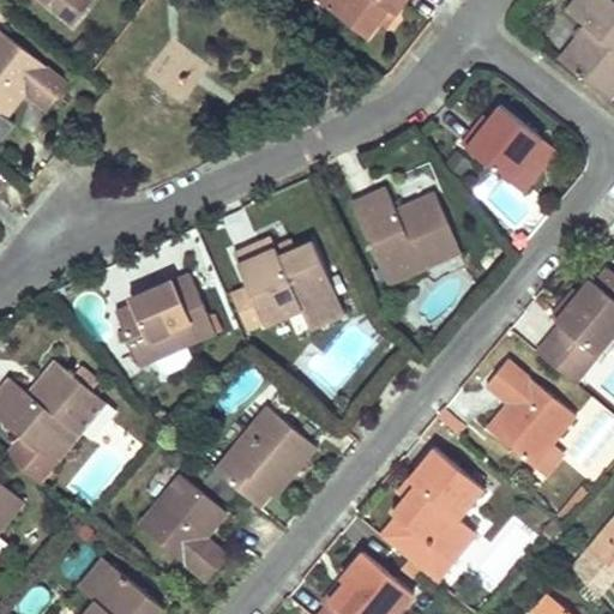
[(89,0),(35,0),(68,26),(89,0)]
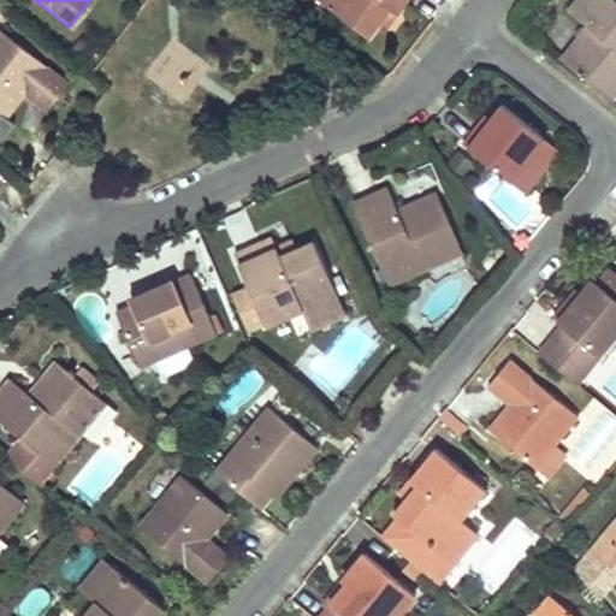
[(326,0),(371,36),(383,21),(395,6),(400,11),(408,0),(326,0)]
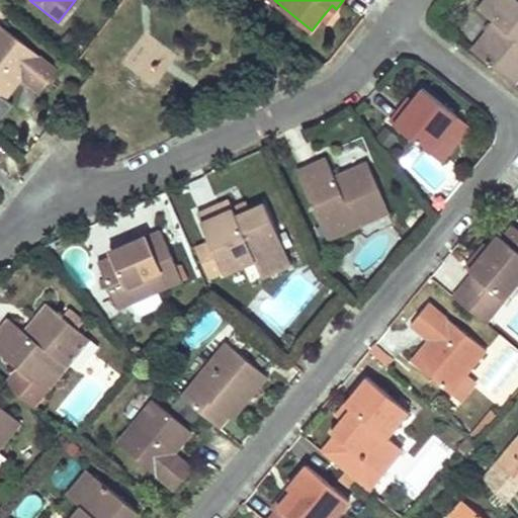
[(517,0),(485,0),(478,9),(486,15),(494,21),(471,49),(517,85),(517,82),(517,0)]
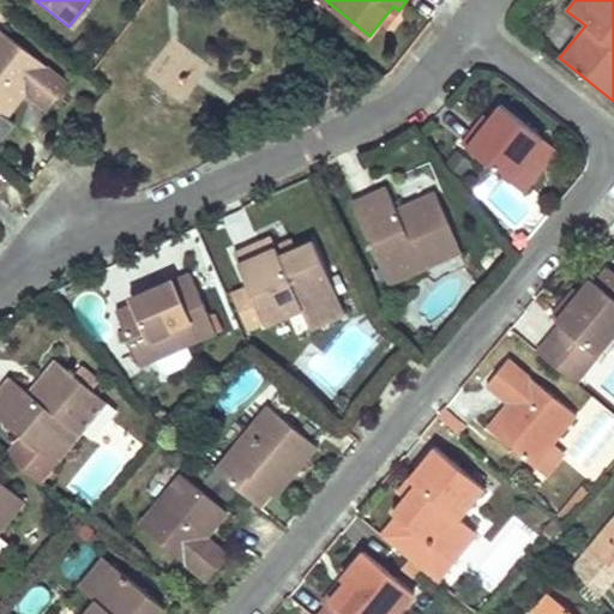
[(381,20),(387,24),(398,11),(393,6),(381,20)]
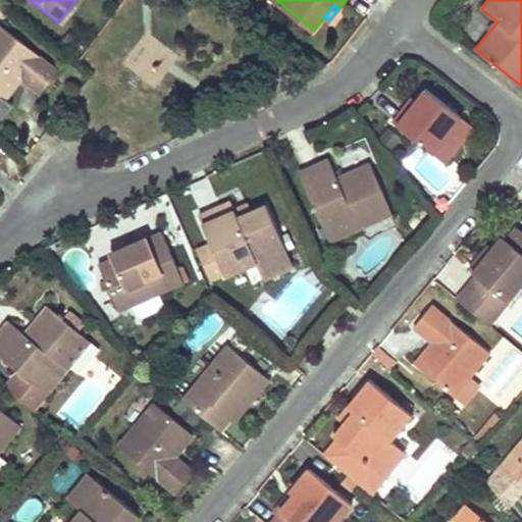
[(0,99),(4,103),(22,81),(40,95),(58,72),(0,25),(0,99)]
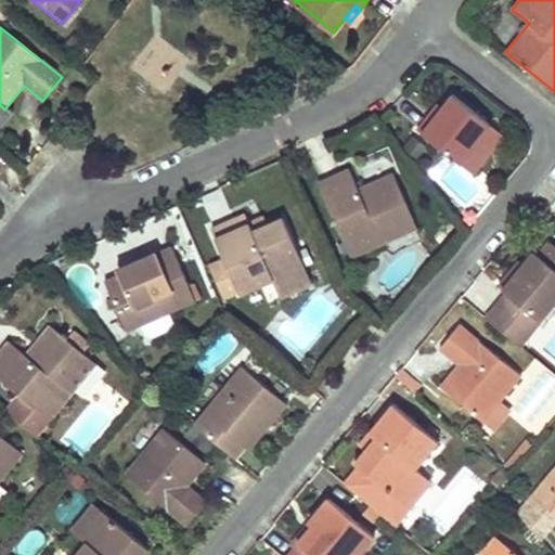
[(423,133),(442,150),(461,166),(473,176),(505,137),(494,128),(452,91),(430,117),(435,120),(423,133)]
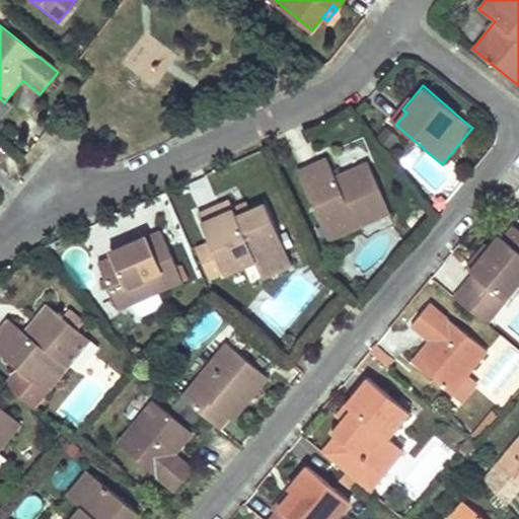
[(390,210),(379,184),(367,159),(335,173),(325,154),(296,167),(327,238),(390,210)]
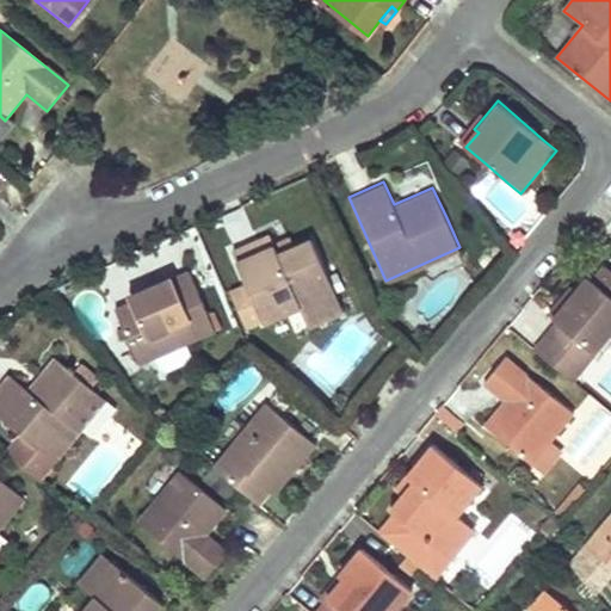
[(304,309),(339,295),(314,238),(297,245),(282,251),(278,242),(271,228),(234,246),(248,278),(264,315),(265,319),(302,303),(304,309)]
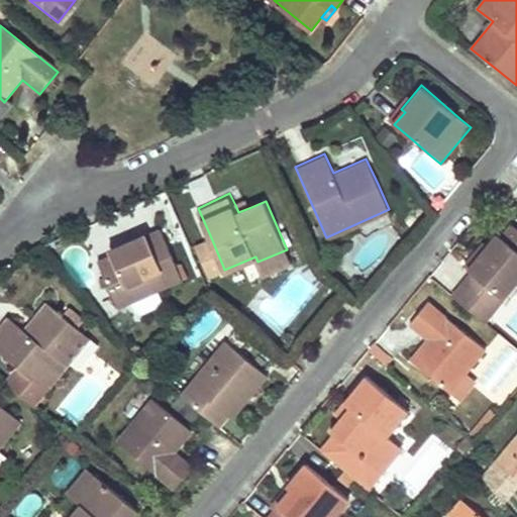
[(251,207),(248,199),(235,205),(238,212),(251,207)]
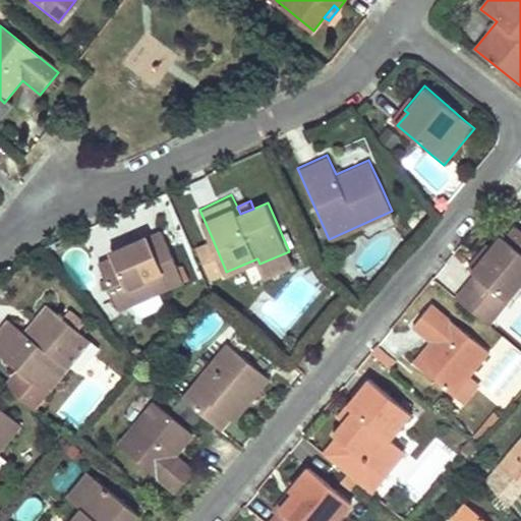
[(457,299),(489,326),(520,286),(520,226),(519,225),(509,237),(504,234),(485,256),(480,252),(469,267),(478,273),(457,299)]
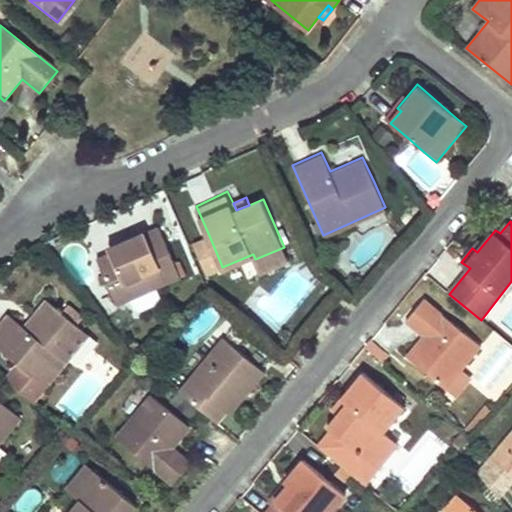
[(111,251),(104,254),(97,257),(117,303),(181,275),(159,224),(109,246),(111,251)]
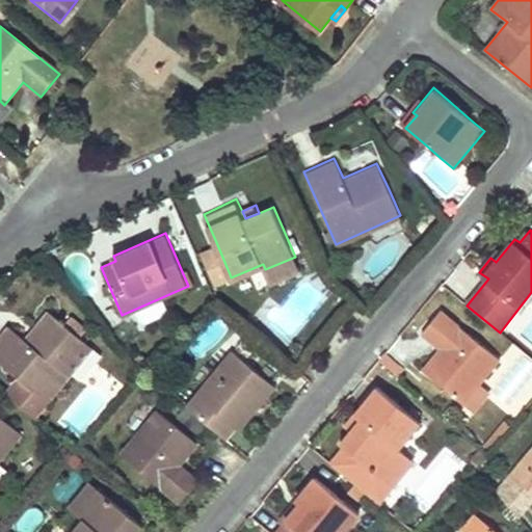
[(216,281),(230,274),(216,242),(202,248),(216,281)]
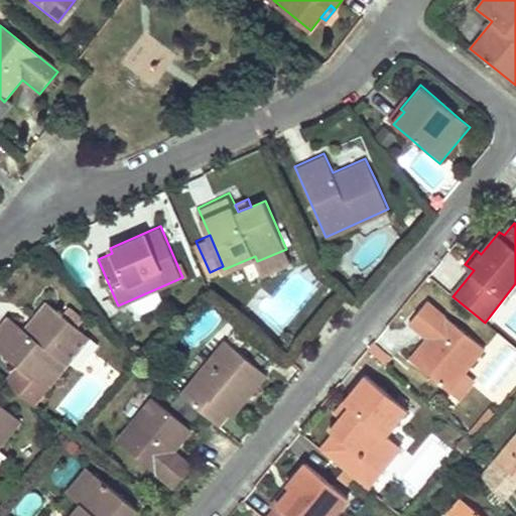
[(261,270),(290,258),(286,249),(257,261),(261,270)]
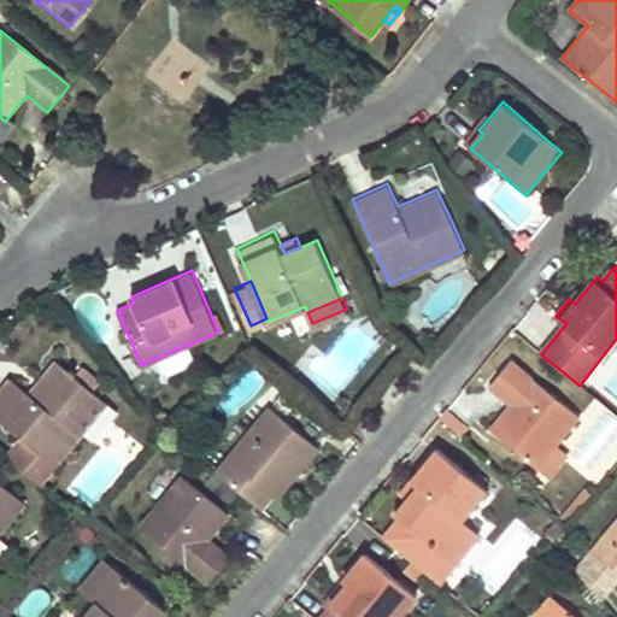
[(492,427),(515,447),(538,466),(540,466),(559,444),(582,417),(515,358),(491,386),(512,404),(492,427)]
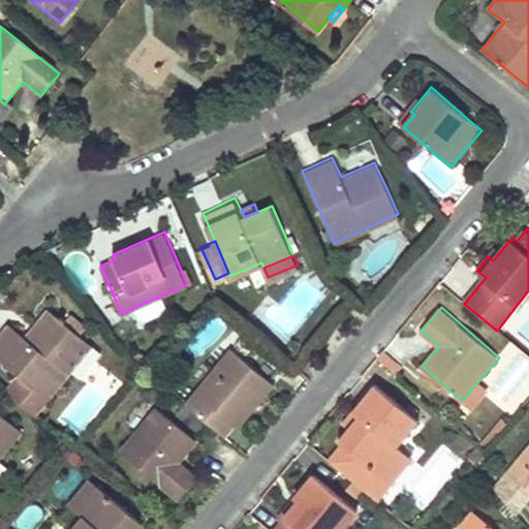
[(102,352),(49,308),(24,337),(8,323),(0,333),(0,360),(18,374),(5,390),(34,414),(73,369),(82,376),(102,352)]
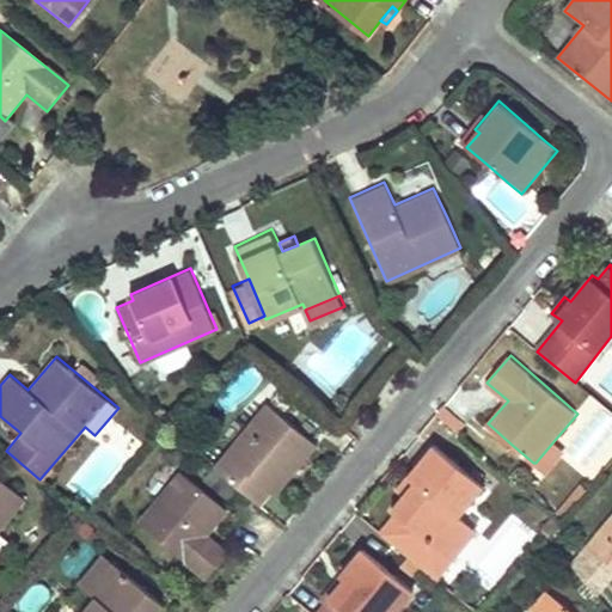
[(273,491),(276,494),(279,496),(319,446),(268,405),(216,469),(262,507),(273,491)]
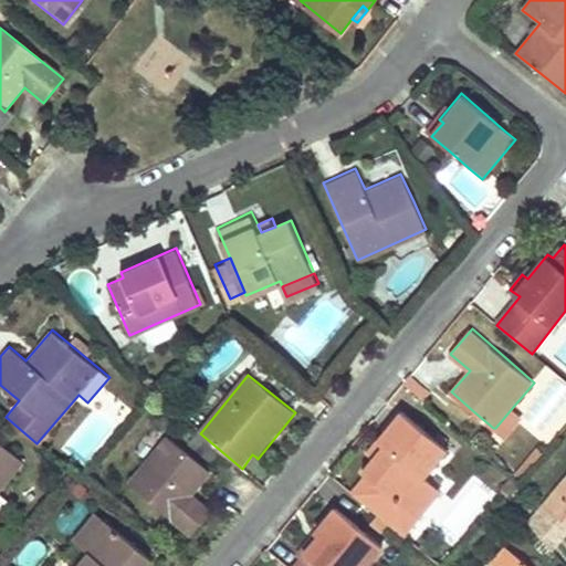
[(427,394),(407,377),(402,383),(422,399),(427,394)]
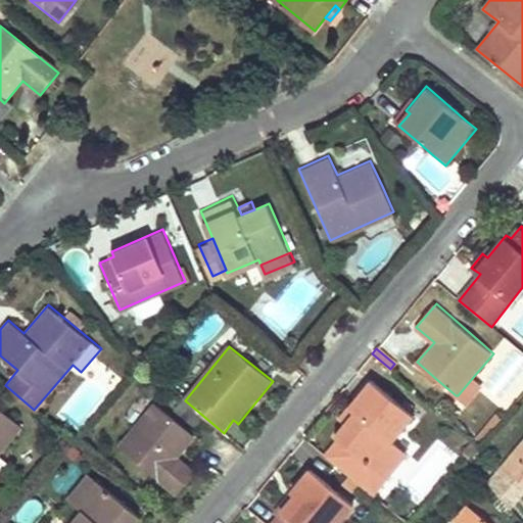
[(483,383),(474,376),(458,395),(467,402),(483,383)]
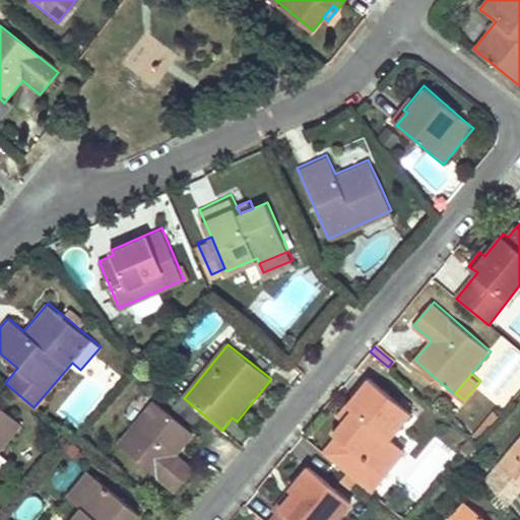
[(371,378),(347,404),(353,409),(342,421),(334,431),(338,435),(323,452),(370,491),(383,474),(374,466),(395,444),(390,440),(412,414),(371,378)]
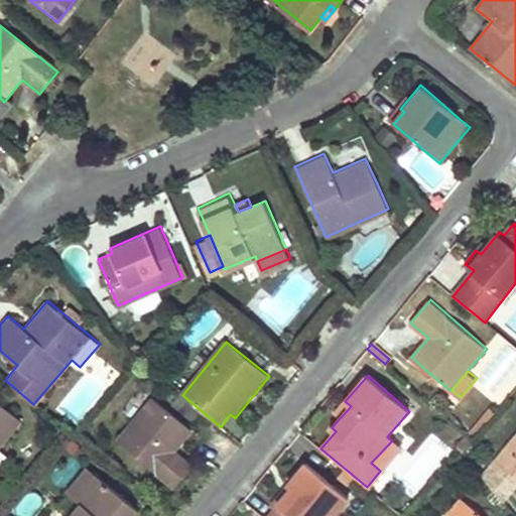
[(496,414),(479,390),(452,408),(469,433),(496,414)]
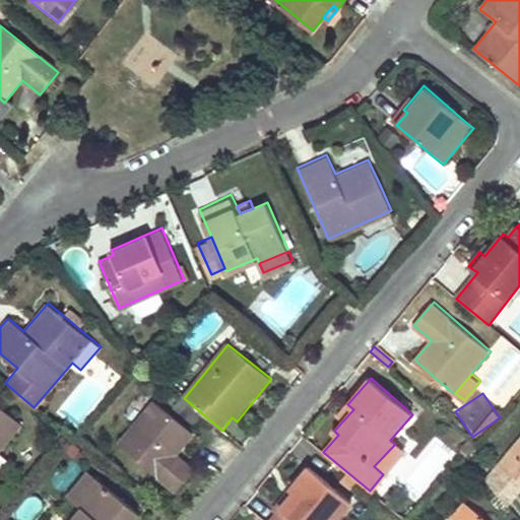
[(195,470),(186,462),(178,455),(196,435),(156,401),(119,444),(176,493),(195,470)]
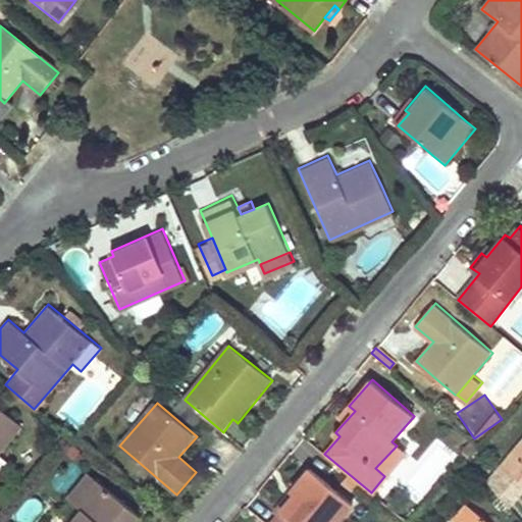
[(355,411),(349,406),(337,418),(344,423),(355,411)]
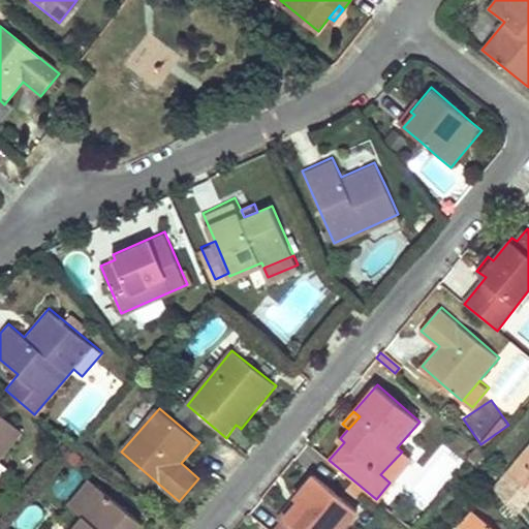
[(0,477),(7,468),(0,462),(0,456),(22,431),(0,412),(0,477)]
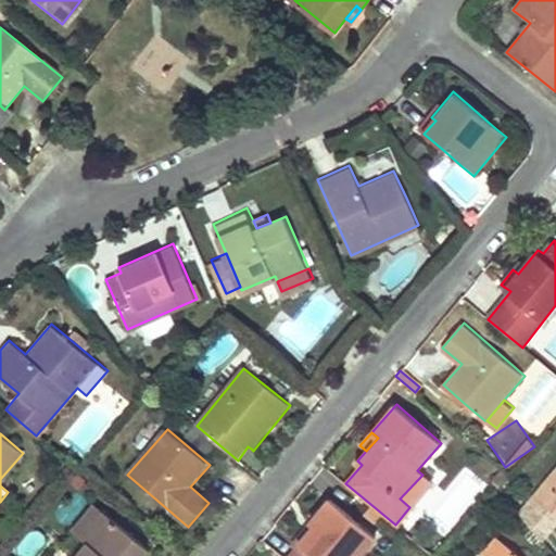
[(555,466),(532,495),(547,507),(555,514),(555,466)]
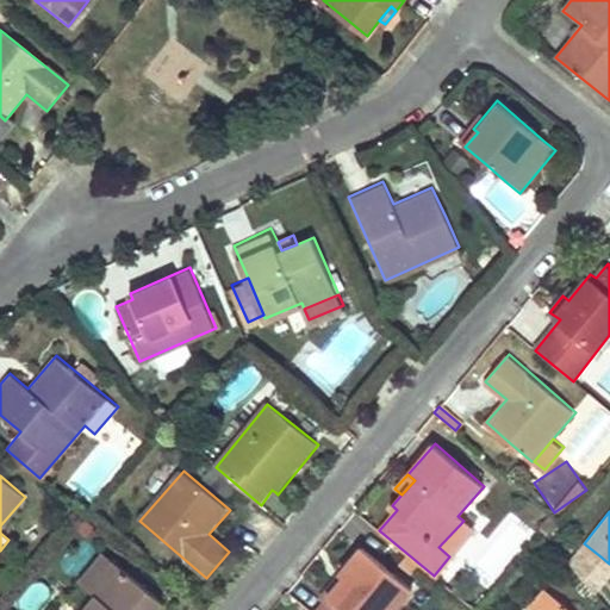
[(449,556),(474,530),(464,521),(439,547),(449,556)]
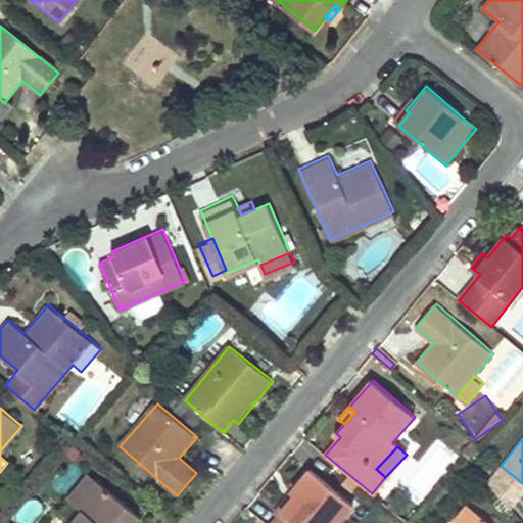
[(265,522),(338,522),(354,505),(312,469),(266,522),(265,522)]
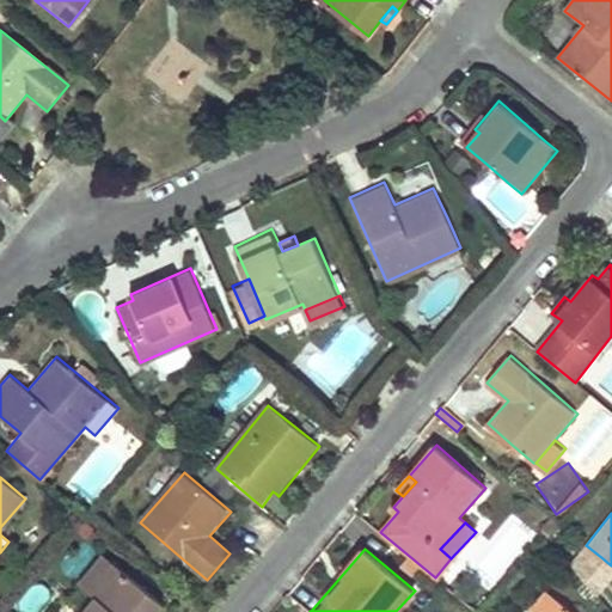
[(105,555),(79,585),(90,593),(115,563),(105,555)]
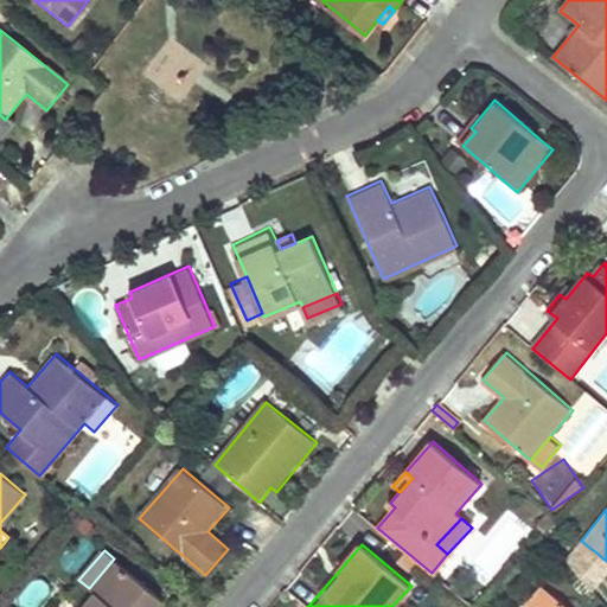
[(82,606),(157,606),(164,600),(114,558),(89,588),(94,593),(82,606)]
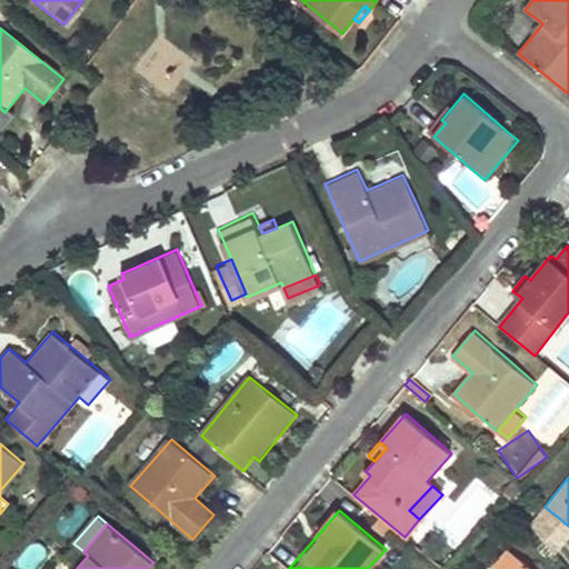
[(531,568),(507,549),(495,566),(498,568),(531,568)]
